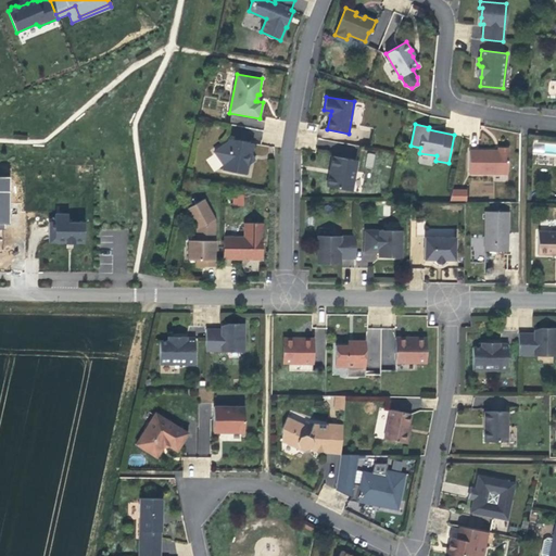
[(253,143),(229,139),(228,141),(214,151),(224,165),(224,169),(245,174),(247,165),(248,159),(247,159),(248,154),(251,154),(253,143)]
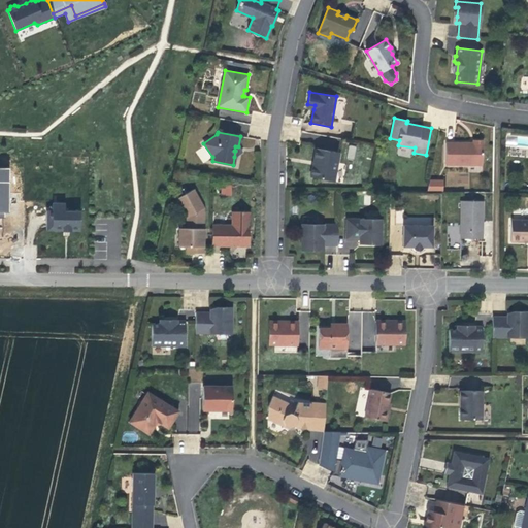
[(473,143),(446,142),(446,164),(483,165),(483,140),(473,140),(473,143)]
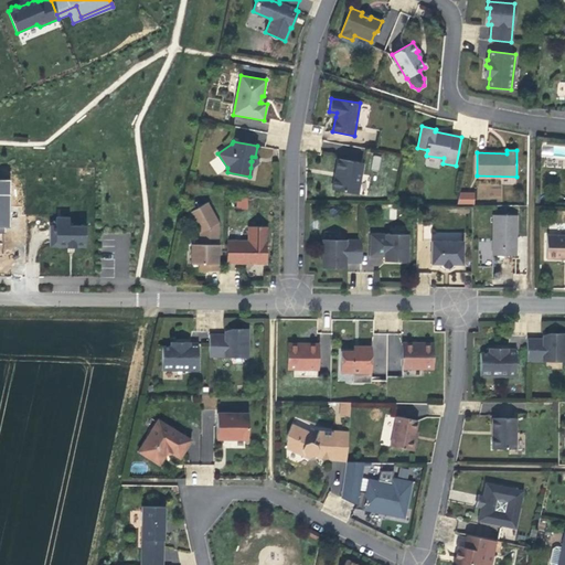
[(379,170),(381,157),(373,156),(371,169),(379,170)]
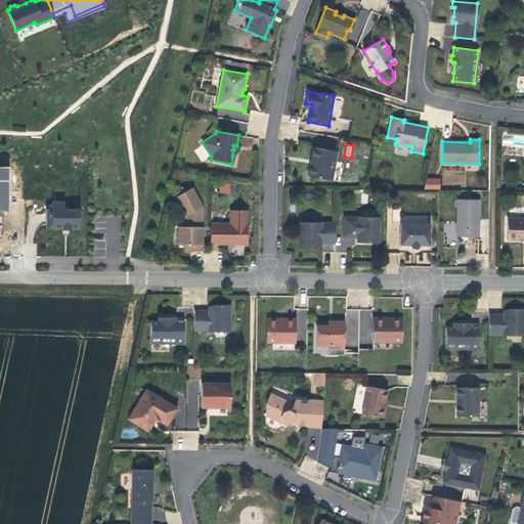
[(332,180),(336,155),(324,151),(325,149),(314,146),(311,159),(313,159),(312,165),(310,165),(308,176),(332,180)]
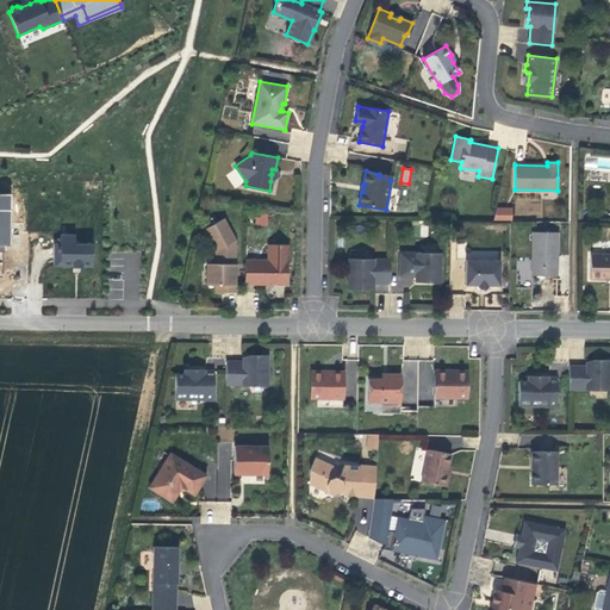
[(0,251),(11,251),(12,194),(0,193),(0,251)]
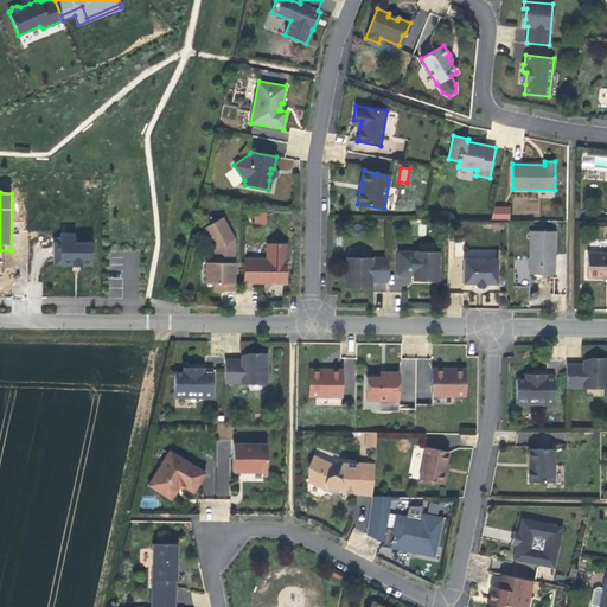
[(505,208),(493,208),(491,221),(505,221),(505,208)]
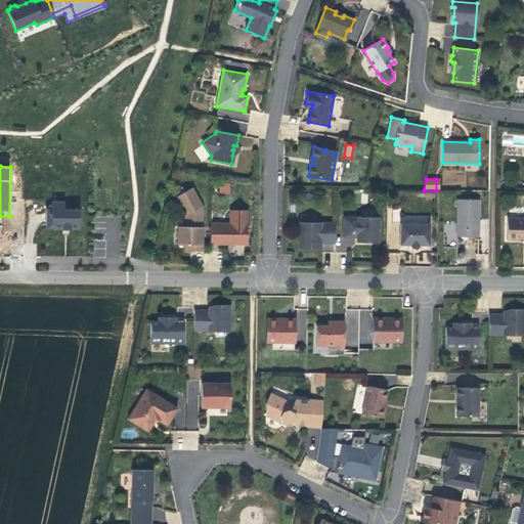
[(228,183),(219,183),(219,192),(228,192),(228,183)]
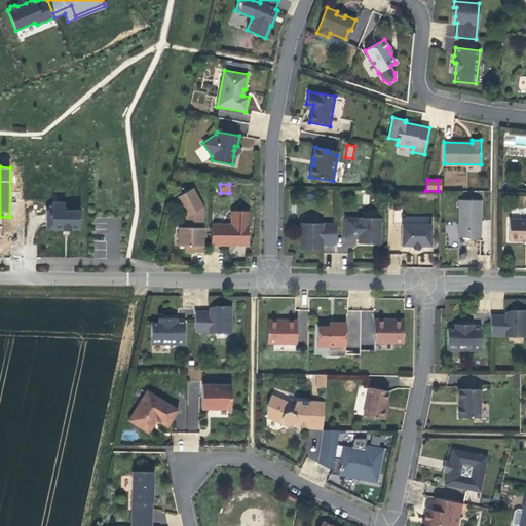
[(189,252),(202,252),(202,236),(200,236),(200,228),(202,228),(202,207),(192,188),(177,196),(177,199),(186,217),(186,227),(178,227),(178,246),(189,246),(189,252)]
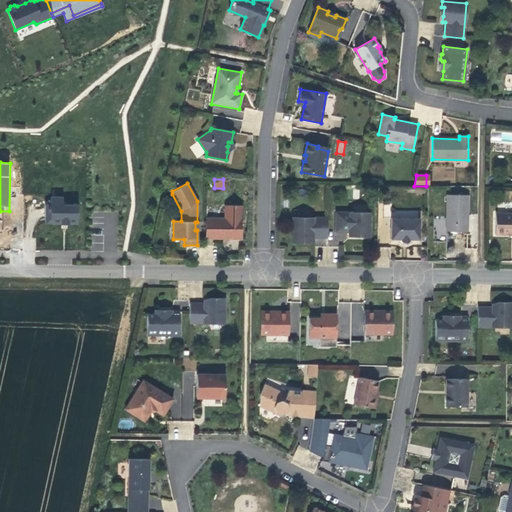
[(446,195),(446,231),(467,231),(468,195),(446,195)]
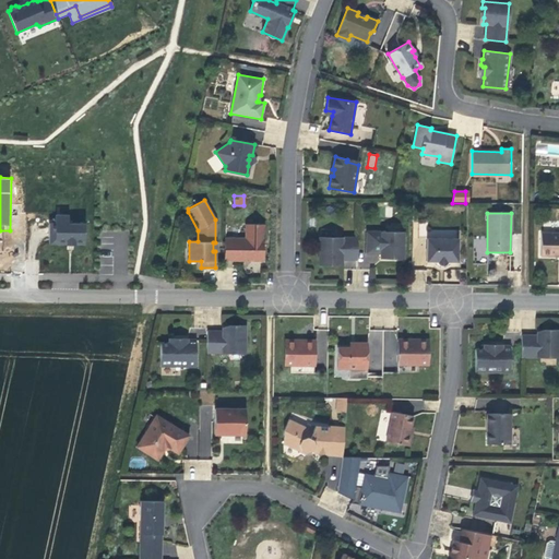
[(84,245),(84,223),(68,223),(68,215),(56,215),(56,223),(49,223),(49,240),(72,240),(72,245),(84,245)]
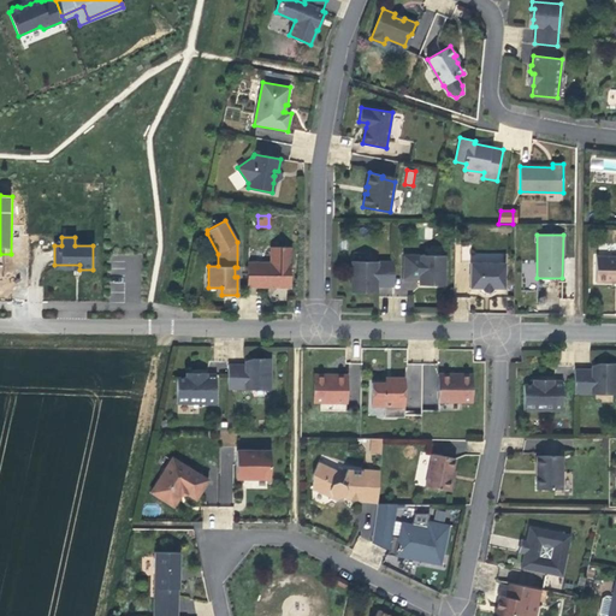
[(247,262),(247,286),(290,286),(291,247),(271,247),(271,262),(247,262)]
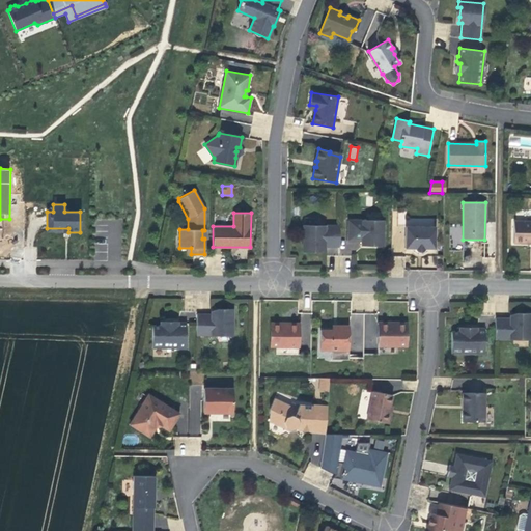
[(362,245),(368,245),(368,242),(372,242),(376,244),(383,244),(384,221),(347,220),(347,241),(362,241),(362,245)]
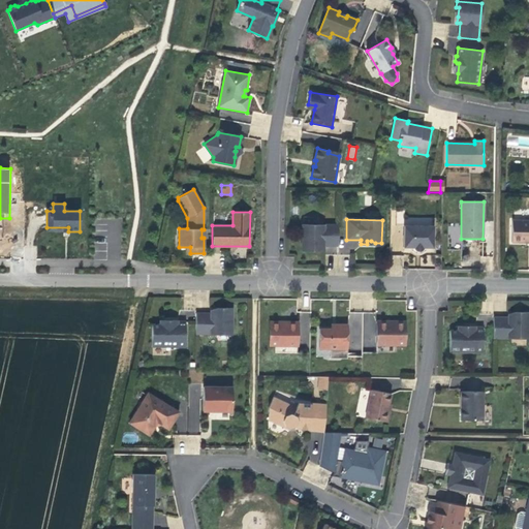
[(511,242),(528,242),(528,220),(511,220),(511,242)]
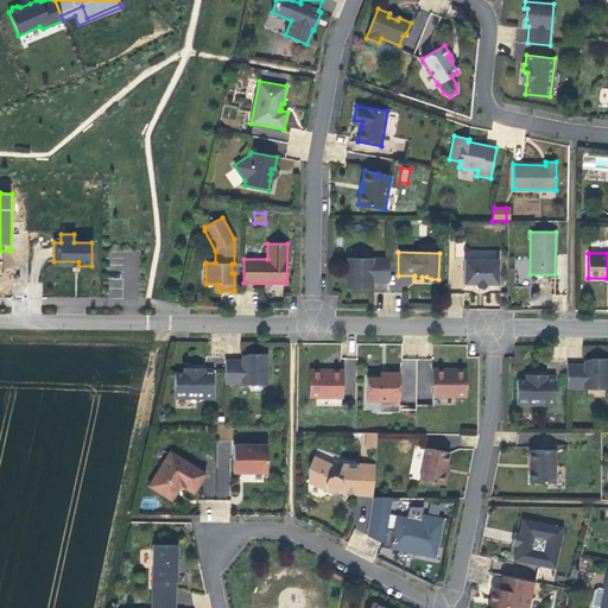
[(354,285),(365,285),(371,285),(371,282),(388,282),(388,259),(347,258),(347,287),(354,287),(354,285)]
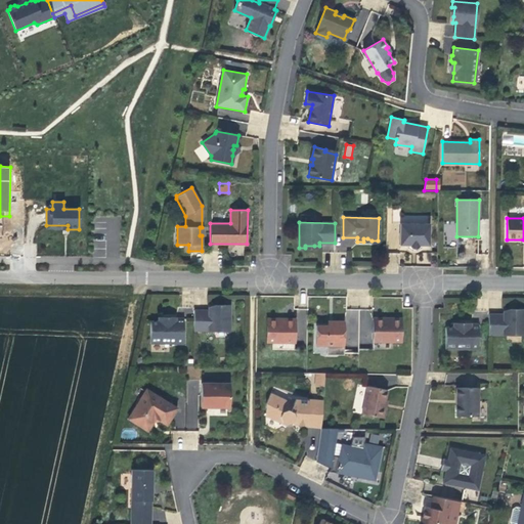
[(419,247),(419,245),(429,245),(429,223),(403,223),(403,233),(399,233),(399,245),(409,245),(410,246),(410,247),(411,248),(412,249),(415,249),(417,248),(418,247),(419,247)]
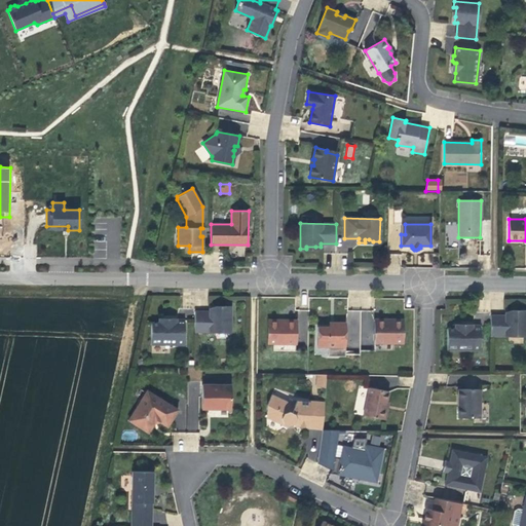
[(210,311),(195,311),(194,332),(230,332),(231,306),(224,306),(224,309),(215,309),(210,309),(210,311)]
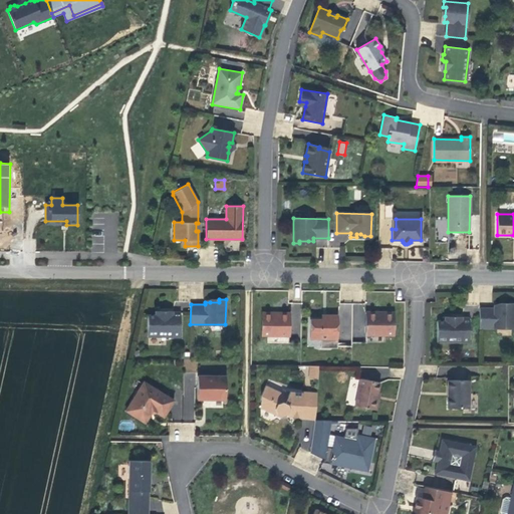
[(364,336),(364,304),(339,303),(339,338),(352,338),(352,336),(364,336)]
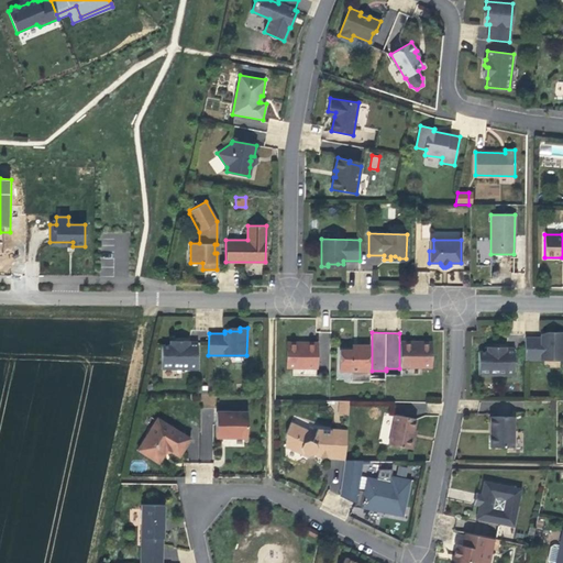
[(541,338),(526,338),(525,360),(562,360),(562,332),(556,332),(556,334),(548,334),(541,334),(541,338)]
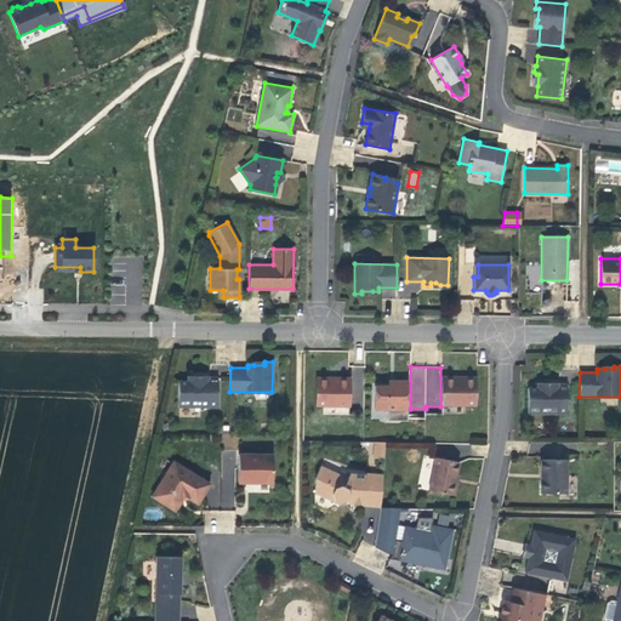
[(178,406),(217,406),(217,377),(208,377),(208,376),(203,376),(200,379),(200,381),(194,381),(178,381),(178,406)]
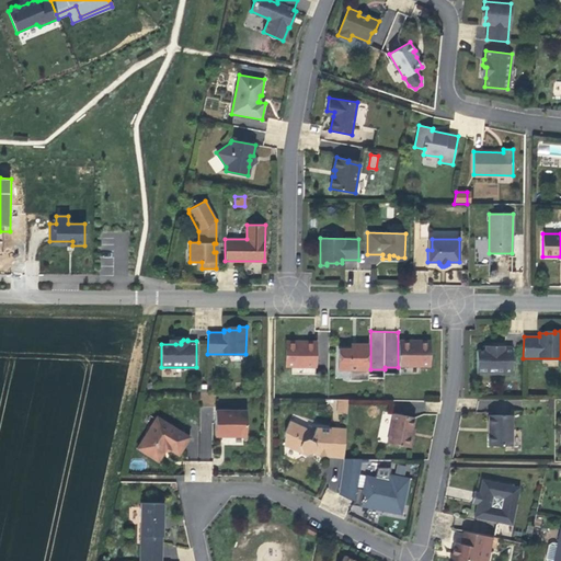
[(286,366),(312,367),(313,356),(316,356),(316,343),(298,343),(298,341),(286,341),(286,366)]
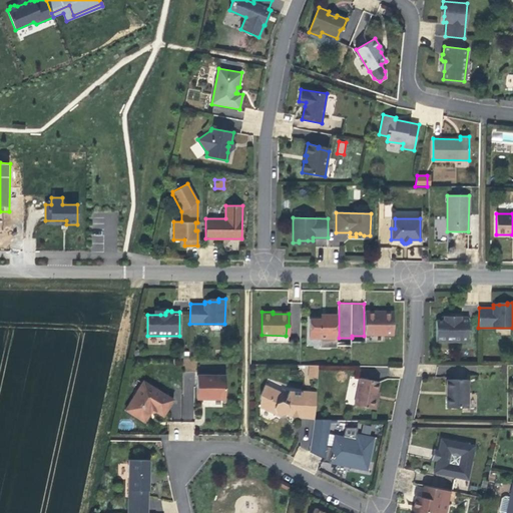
[(383,314),(366,314),(365,335),(393,335),(393,312),(383,312),(383,314)]
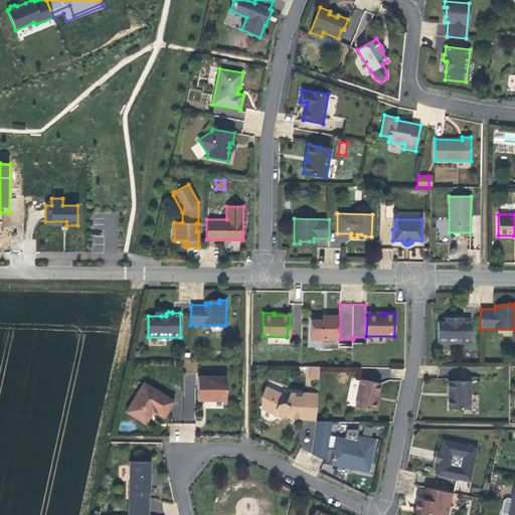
[(338,344),(338,317),(327,316),(327,320),(311,320),(311,339),(321,339),(321,349),(330,349),(338,344)]
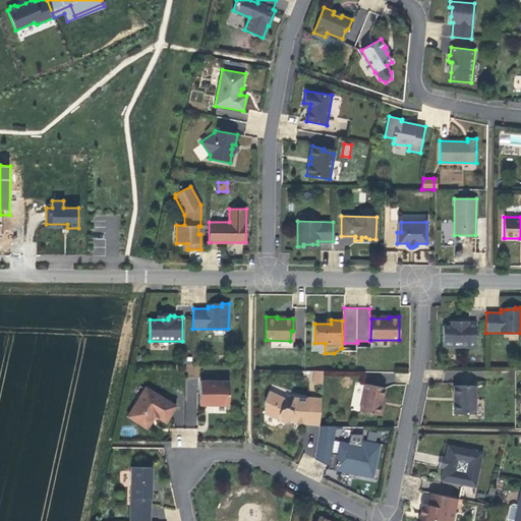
[(461,326),(451,326),(443,326),(443,347),(475,347),(475,323),(468,323),(467,322),(463,322),(461,324),(461,326)]
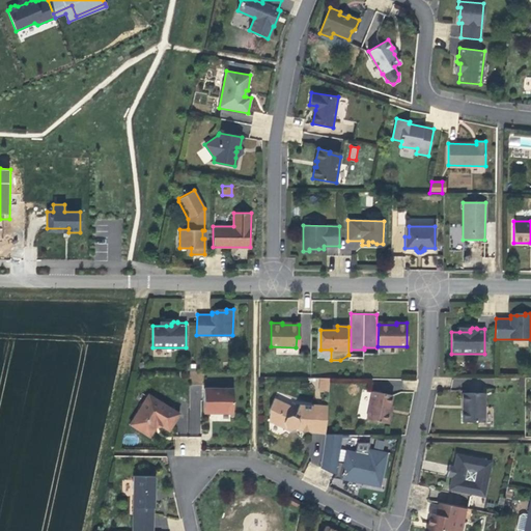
[(329,392),(330,379),(320,378),(319,391),(329,392)]
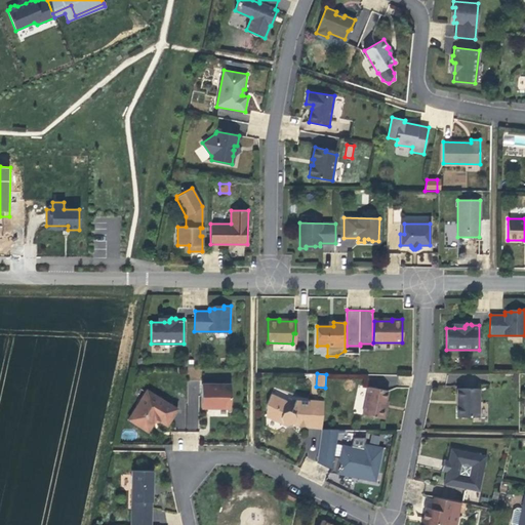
[(231,385),(201,384),(201,407),(213,408),(213,406),(218,406),(218,408),(230,408),(231,385)]
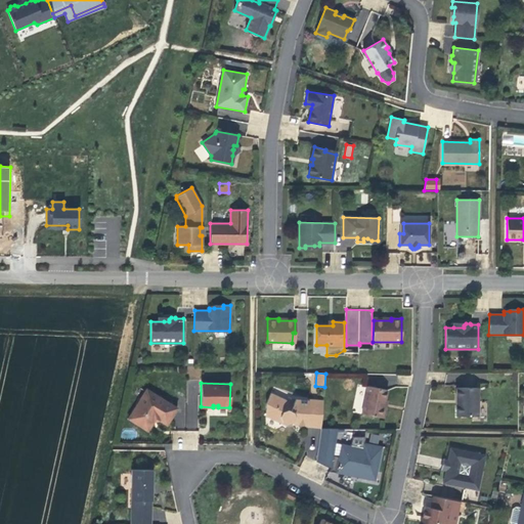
[(362,413),(384,418),(386,406),(384,406),(385,399),(387,390),(367,386),(362,413)]
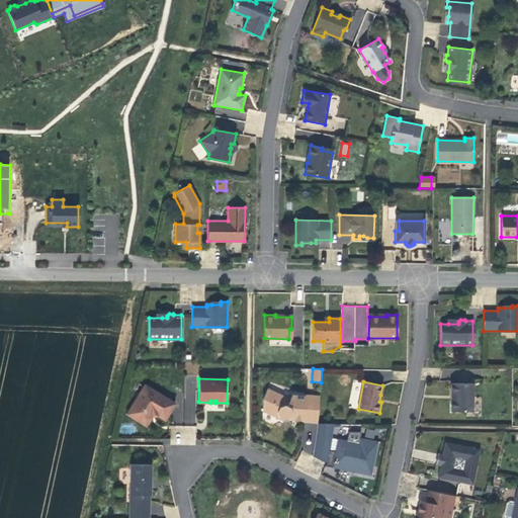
[(472,411),(472,383),(451,383),(451,394),(453,394),(453,398),(451,398),(451,411),(472,411)]
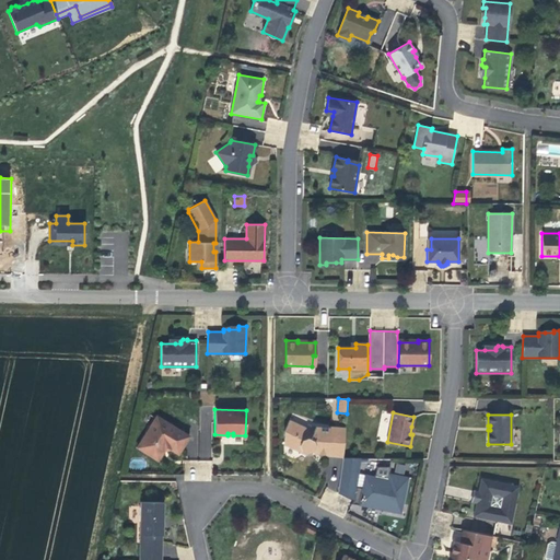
[(181,445),(187,434),(156,416),(137,447),(158,461),(164,452),(171,450),(178,455),(183,447),(181,445)]
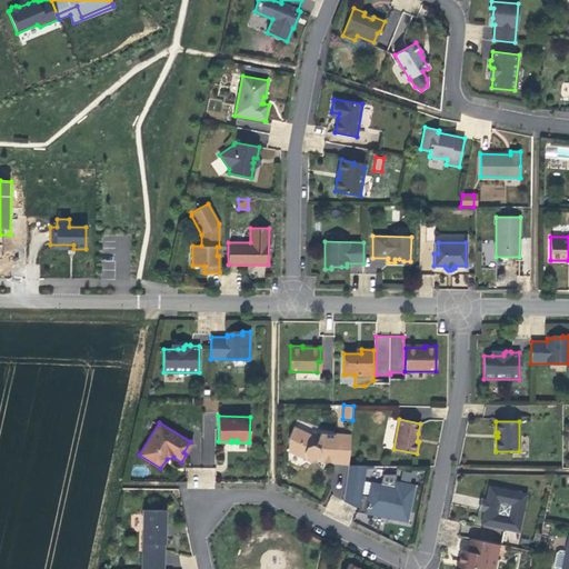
[(312,437),(313,436),(295,426),(289,437),(289,451),(302,458),(306,457),(306,458),(311,460),(316,459),(318,461),(332,462),(332,463),(348,465),(351,435),(335,433),(335,435),(321,433),(318,440),(312,437)]
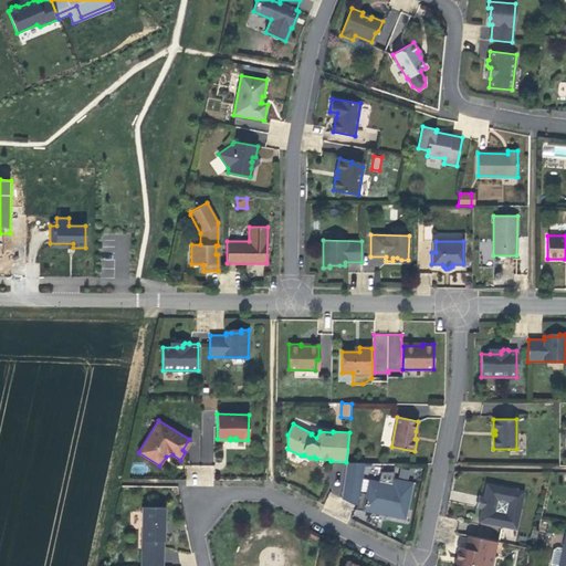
[(185,452),(191,441),(189,439),(182,450),(185,452)]
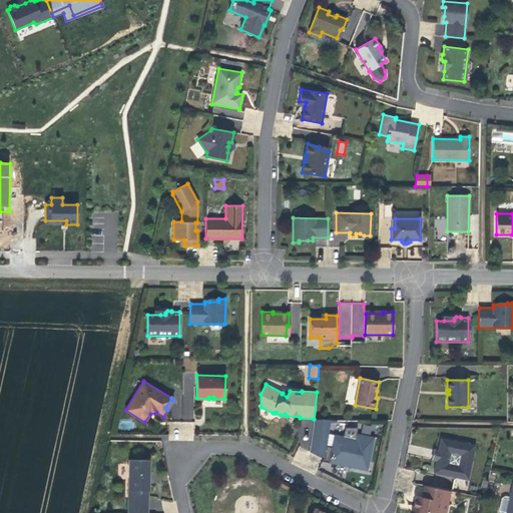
[(314,420),(313,429),(329,431),(331,420),(314,420)]
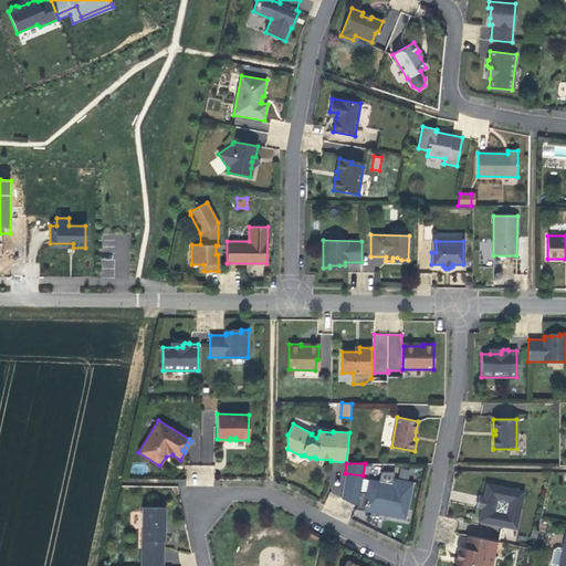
[(394,475),(370,472),(369,478),(392,482),(394,475)]
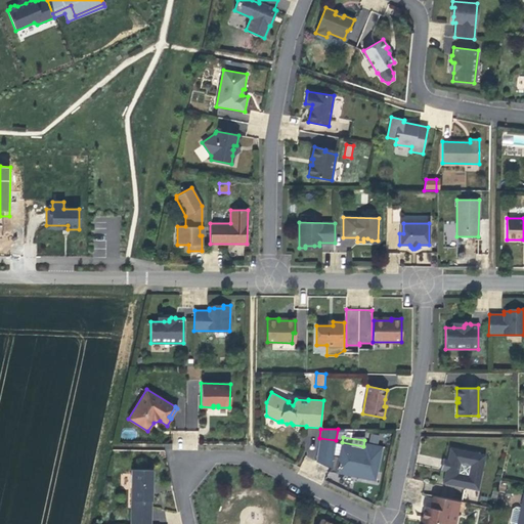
[(333,456),(336,440),(319,438),(317,454),(333,456)]
